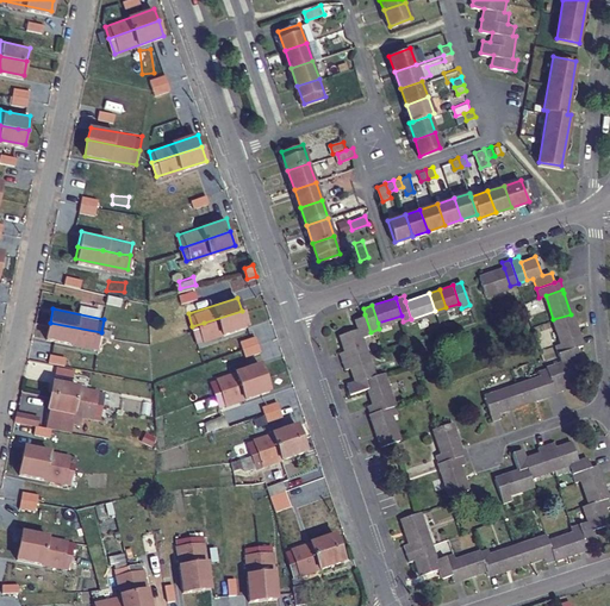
[(247,325),(242,311),(204,323),(192,326),(197,341),(247,325)]
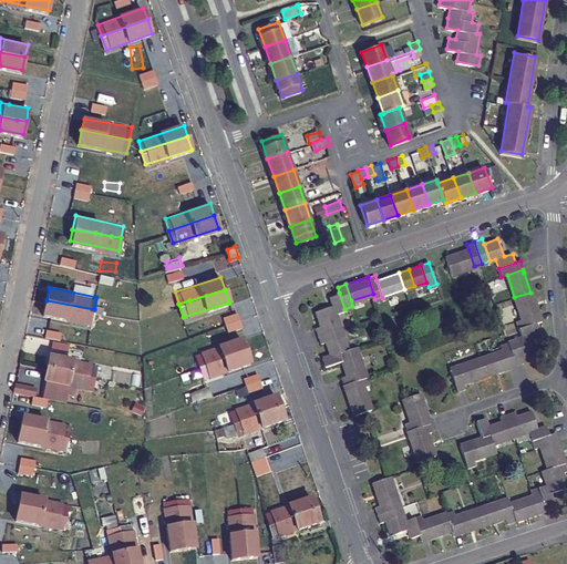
[(344,309),(339,293),(330,296),(332,305),(316,309),(320,325),(338,319),(336,313),(344,309)]
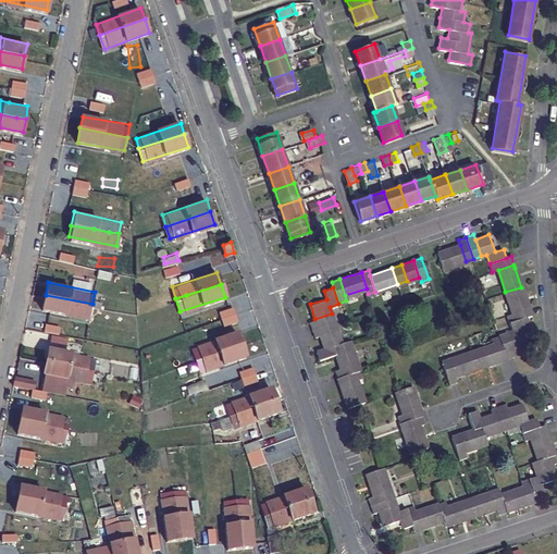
[(512,314),(529,308),(521,287),(505,292),(512,314)]
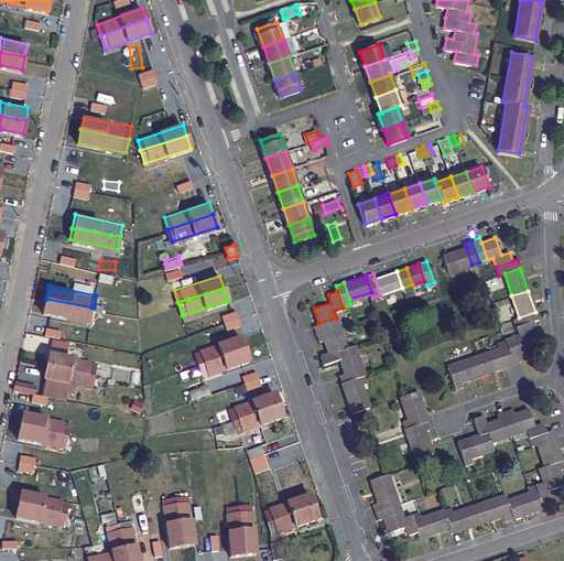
[(94,308),(46,299),(44,311),(93,320),(94,308)]
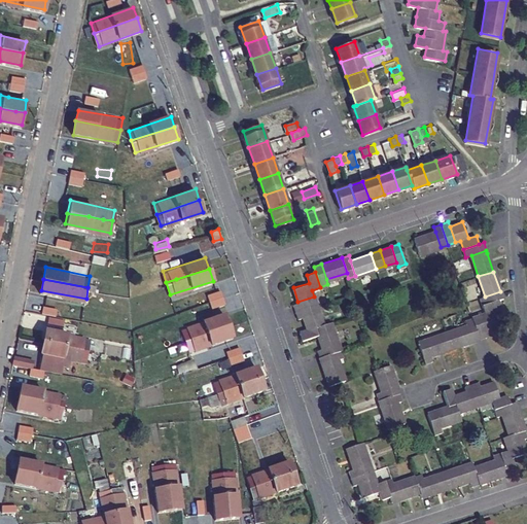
[(500,291),(485,297),(480,299),(482,305),(498,300),(502,299),(500,291)]
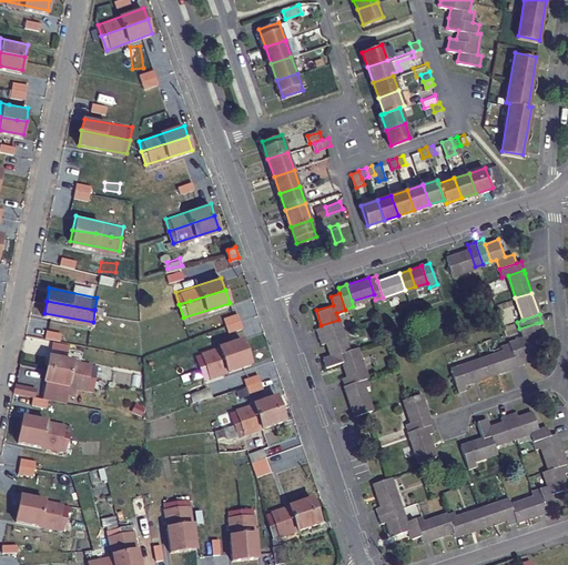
[(338,320),(321,325),(315,326),(317,333),(341,326),(338,320)]
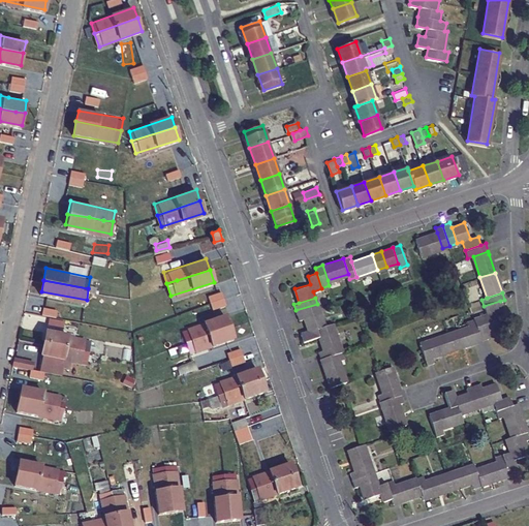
[(175,312),(190,308),(188,301),(173,305),(175,312)]
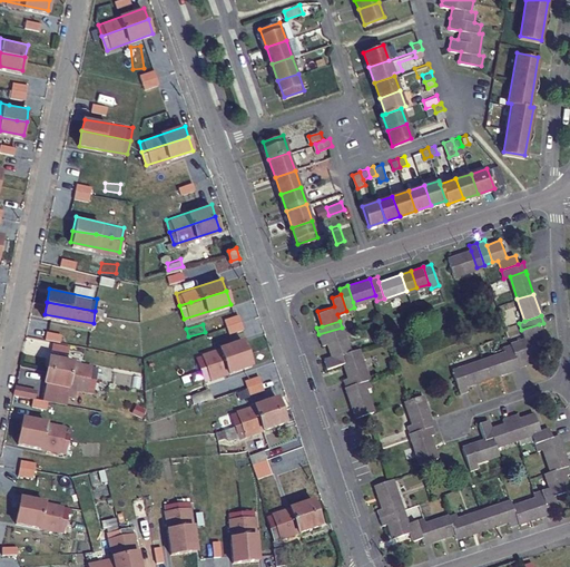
[(518,342),(523,359),(539,354),(533,336),(541,333),(539,324),(521,330),(524,340),(518,342)]
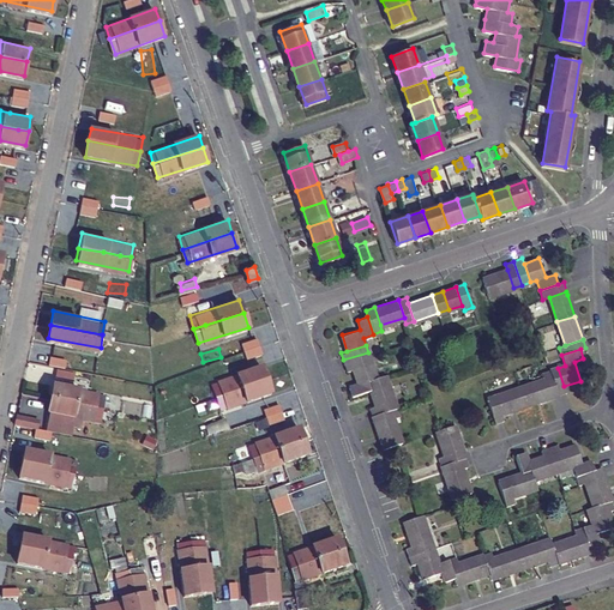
[(347,369),(353,368),(371,362),(368,352),(343,360),(347,369)]
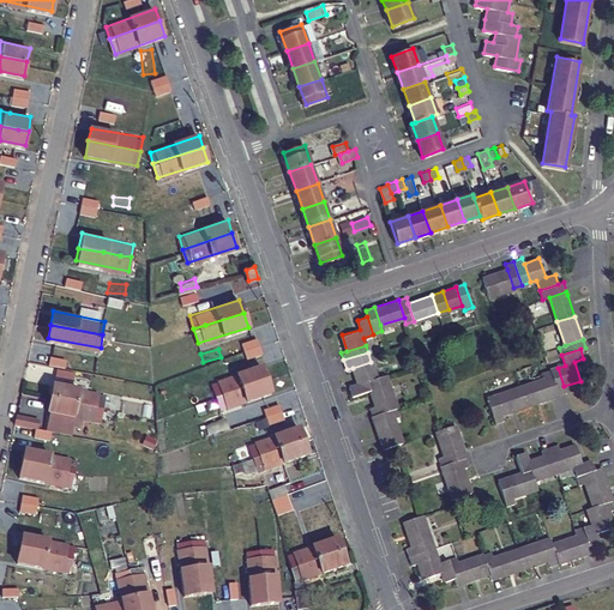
[(224,366),(222,358),(205,363),(208,372),(224,366)]
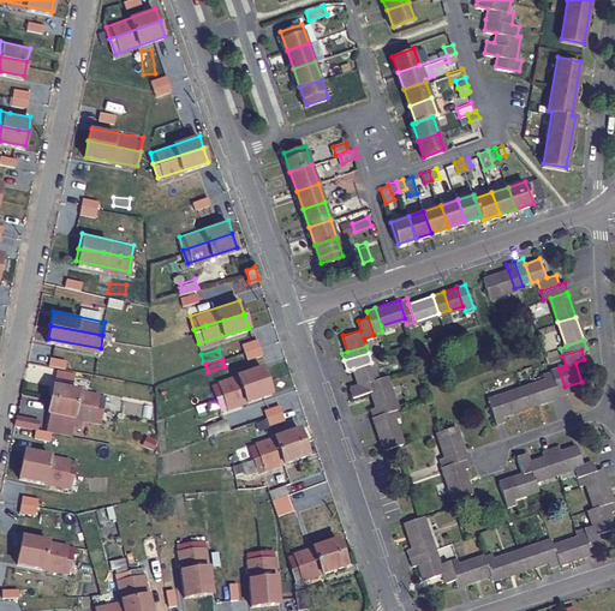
[(216,394),(266,377),(261,363),(212,381),(216,394)]
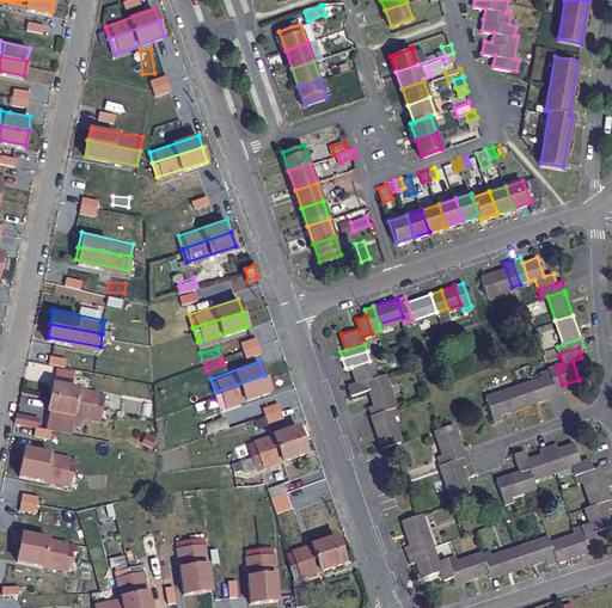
[(369,361),(352,367),(356,381),(348,384),(352,394),(368,388),(365,378),(374,375),(369,361)]
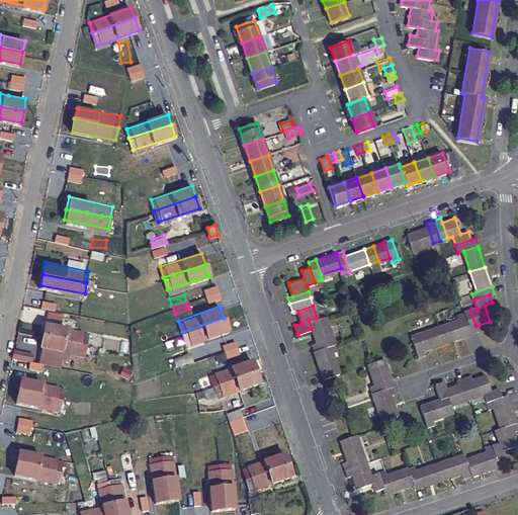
[(60,318),(62,311),(47,309),(46,316),(60,318)]
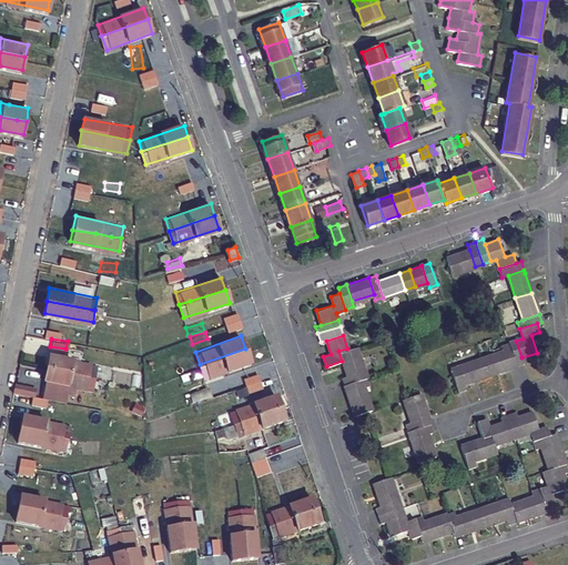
[(523,362),(521,357),(516,341),(507,343),(514,363),(515,366),(524,363),(523,362)]
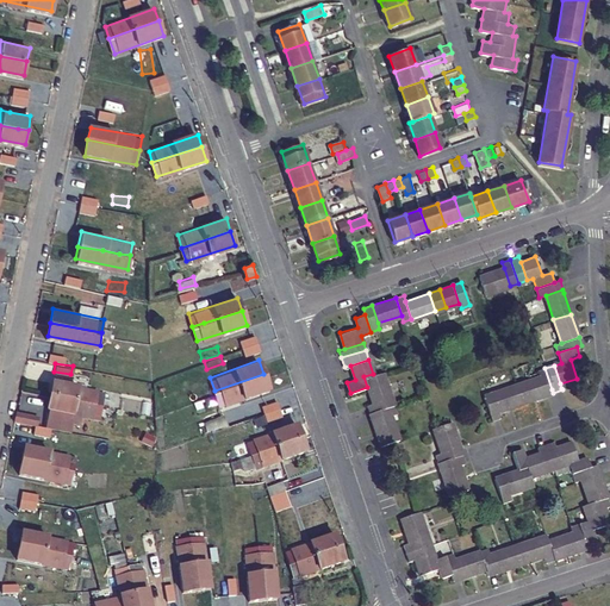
[(539,378),(543,391),(545,395),(553,393),(552,389),(545,368),(536,372),(539,378)]
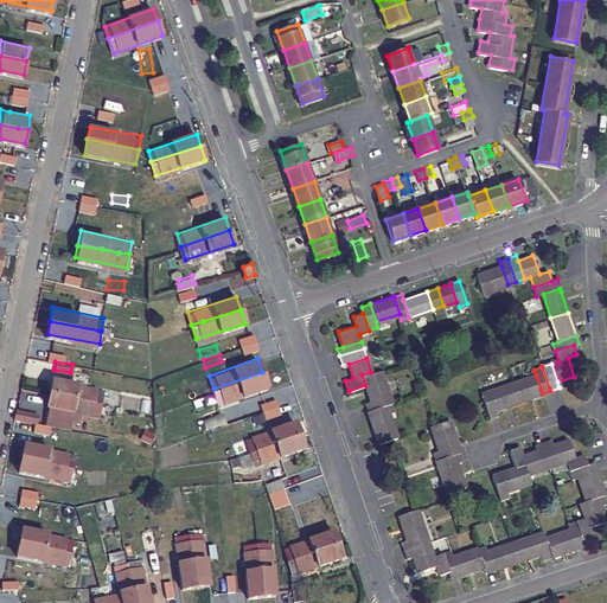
[(362,374),(365,385),(370,401),(388,395),(379,370),(371,372),(362,374)]
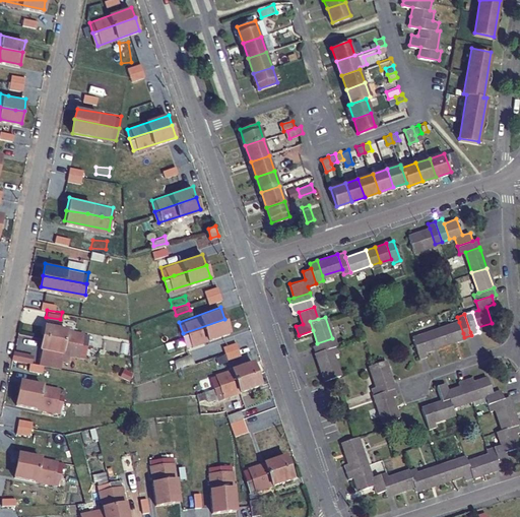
[(229,329),(224,319),(183,333),(186,344),(229,329)]
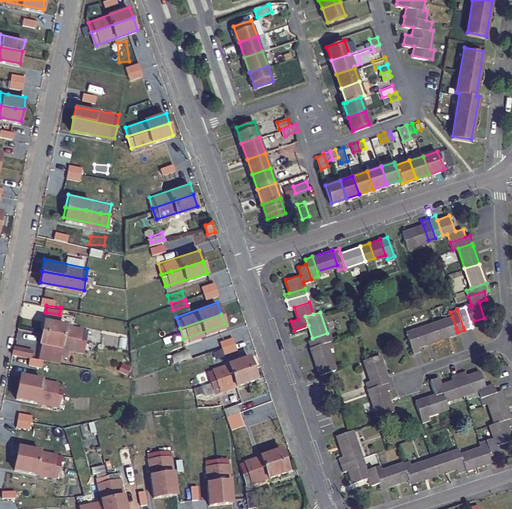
[(88,327),(45,317),(42,329),(85,339),(88,327)]
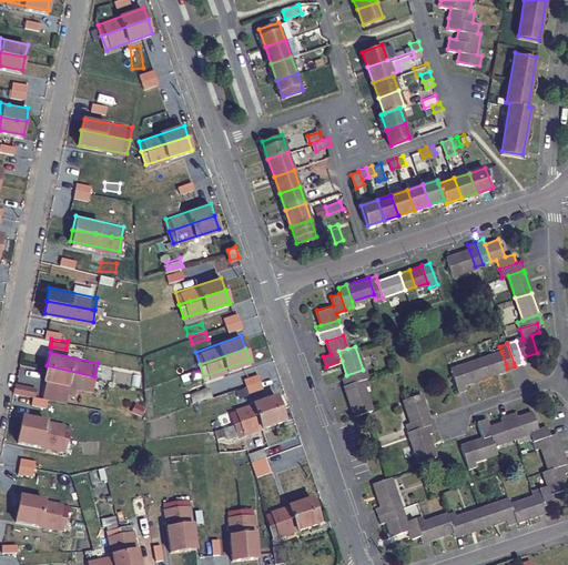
[(479,359),(483,367),(485,376),(507,369),(506,364),(501,352),(479,359)]
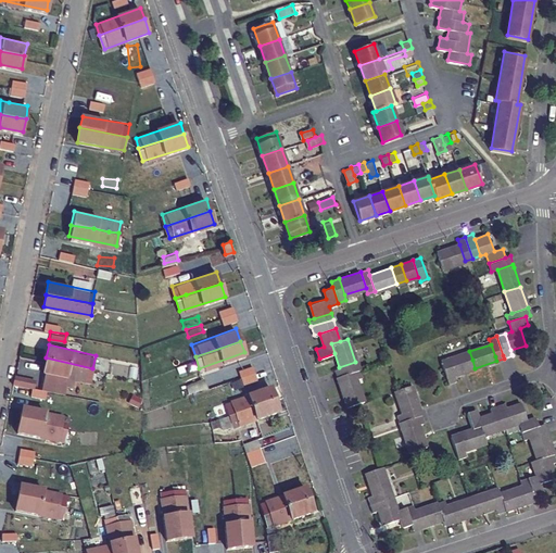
[(449,359),(450,363),(454,376),(475,368),(472,360),(469,351),(449,359)]
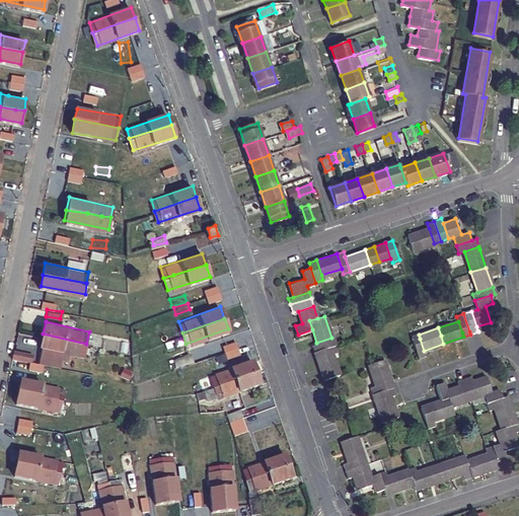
[(86,344),(43,334),(40,346),(43,346),(40,360),(65,366),(66,358),(73,359),(74,353),(84,355),(86,344)]
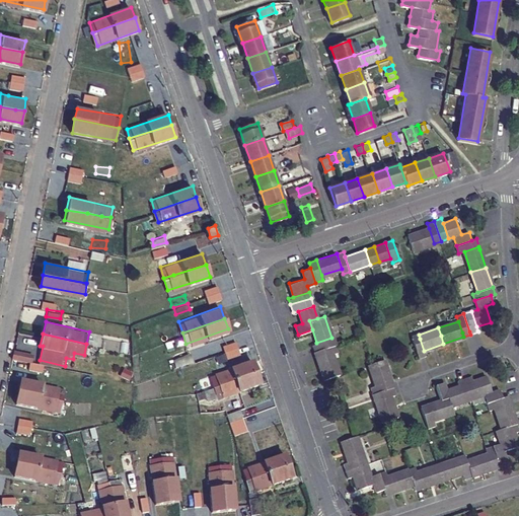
[(419,335),(414,337),(412,337),(419,358),(425,356),(424,351),(420,339),(419,335)]
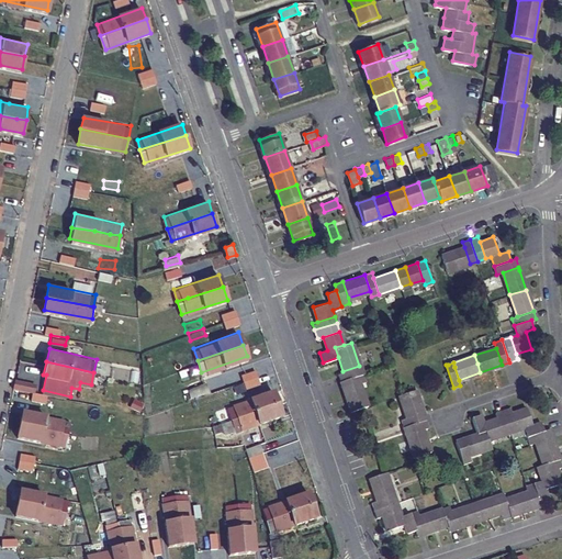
[(359,366),(343,371),(338,372),(340,381),(362,373),(359,366)]
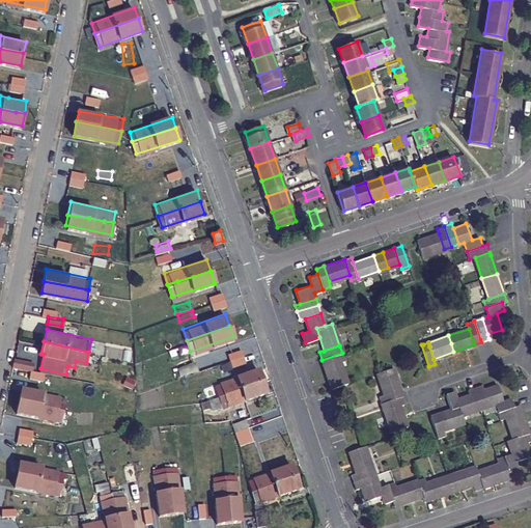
[(322,360),(325,367),(339,361),(344,360),(342,353),(322,360)]
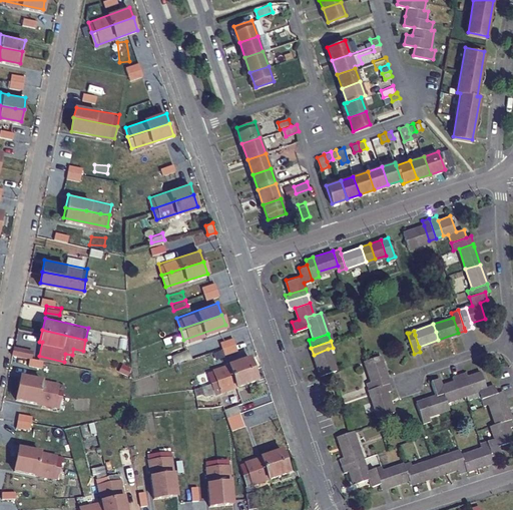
[(12,351),(30,355),(32,347),(14,343),(12,351)]
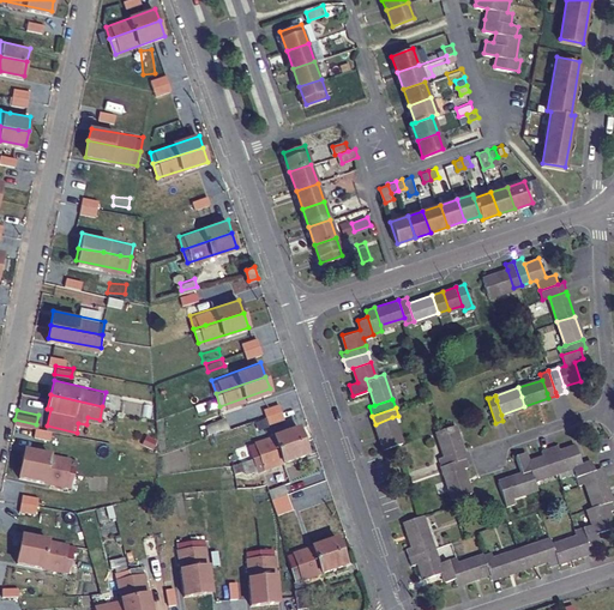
[(392,417),(375,424),(383,448),(401,441),(392,417)]
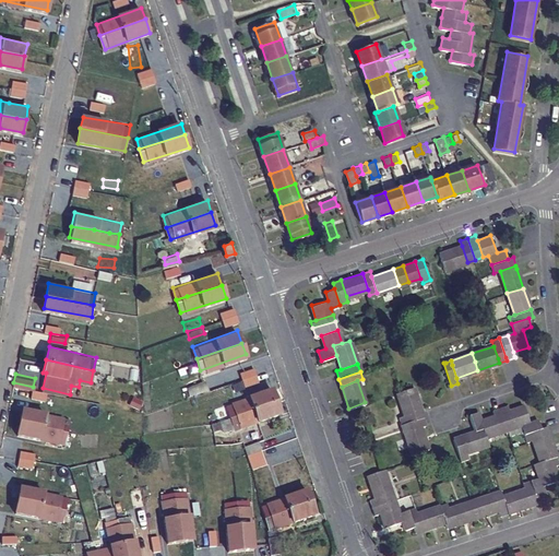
[(222,390),(219,381),(204,386),(206,394),(222,390)]
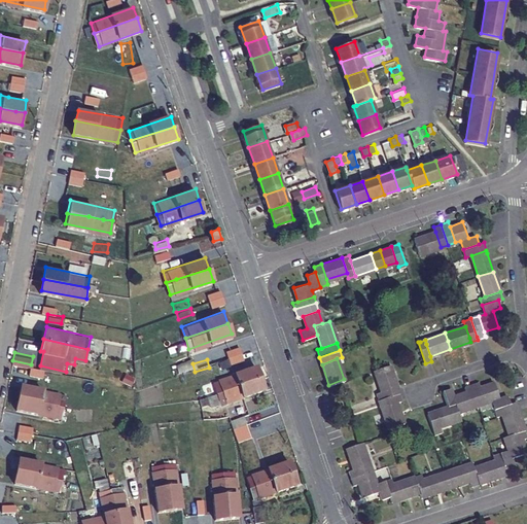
[(380,390),(395,385),(389,364),(373,370),(380,390)]
